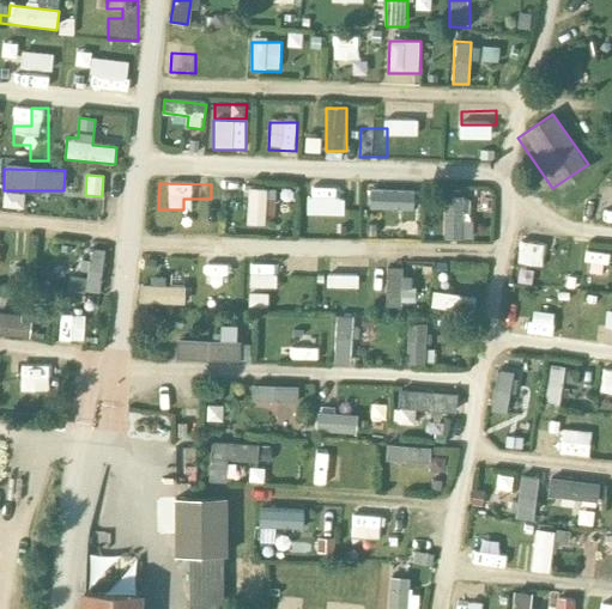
[(322,233),(341,235),(343,188),(323,187),(322,233)]
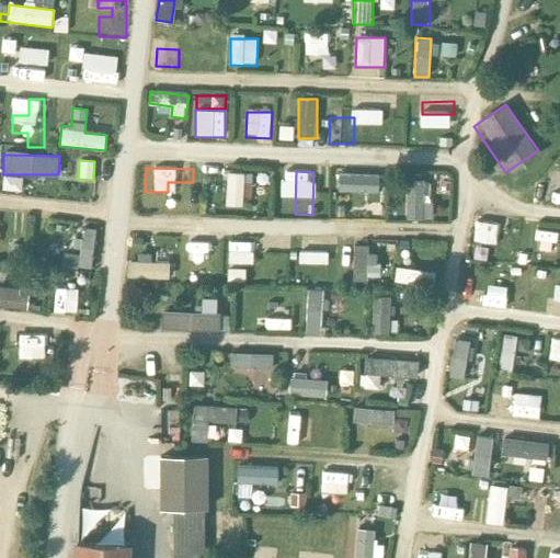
[(242,196),(253,196),(253,173),(227,172),(227,207),(241,207),(242,196)]
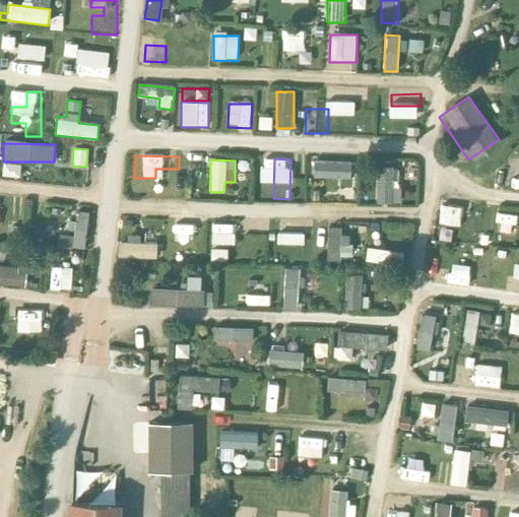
[(314,160),(314,177),(351,178),(352,162),(314,160)]
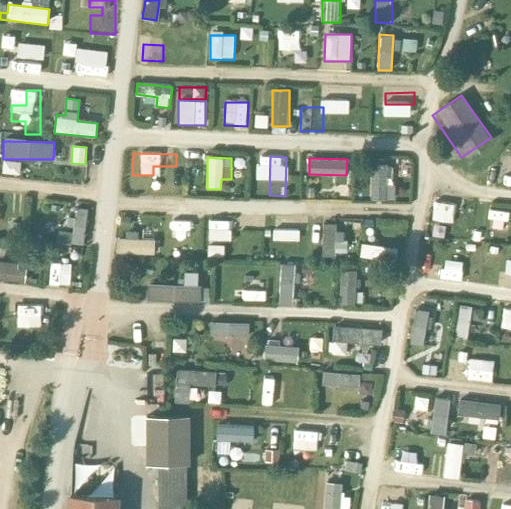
[(394,201),(395,165),(371,164),(370,201),(394,201)]
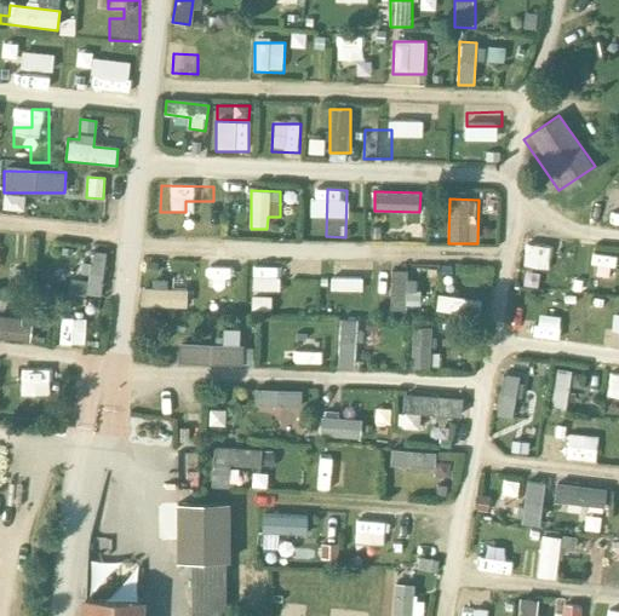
[(531,243),(528,257),(571,264),(573,249),(531,243)]
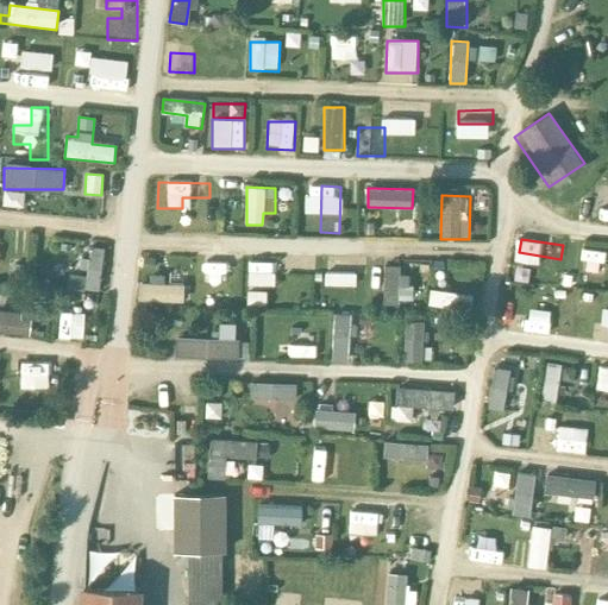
[(101,291),(102,249),(89,247),(89,270),(55,270),(55,291),(101,291)]
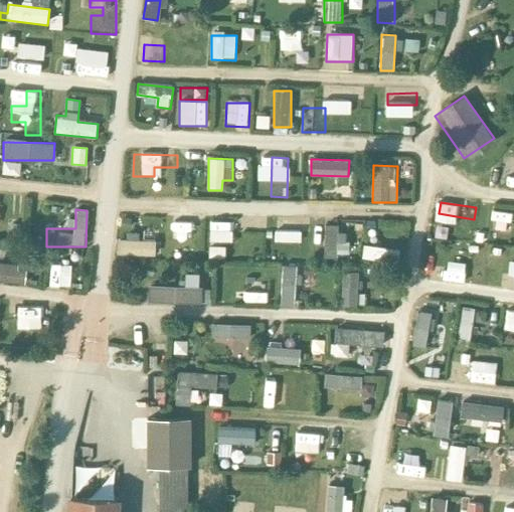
[(510,235),(512,214),(492,212),(490,232),(510,235)]
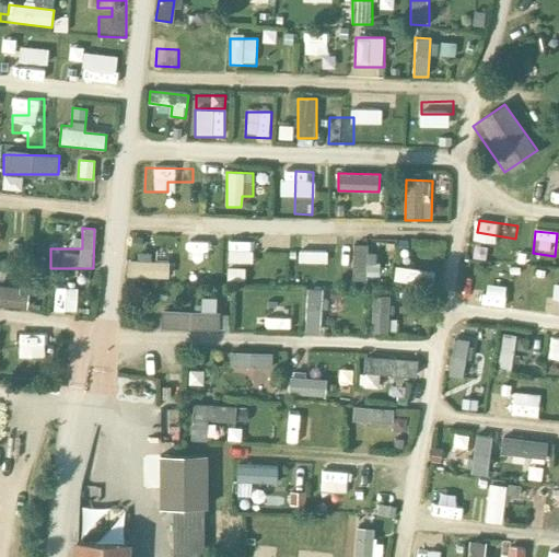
[(255,264),(254,241),(229,243),(230,265),(255,264)]
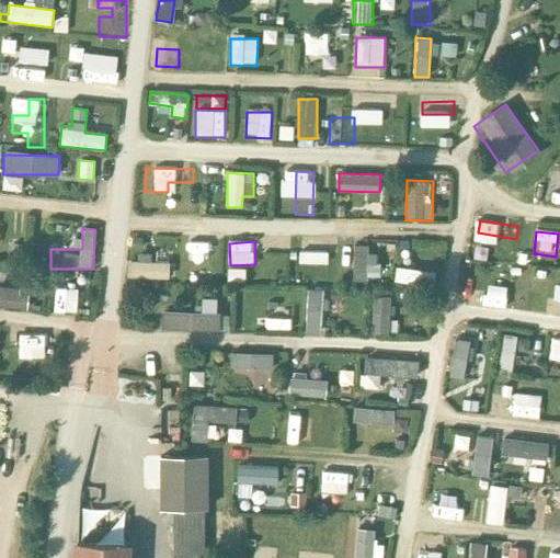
[(206,243),(181,243),(181,277),(206,277),(206,243)]
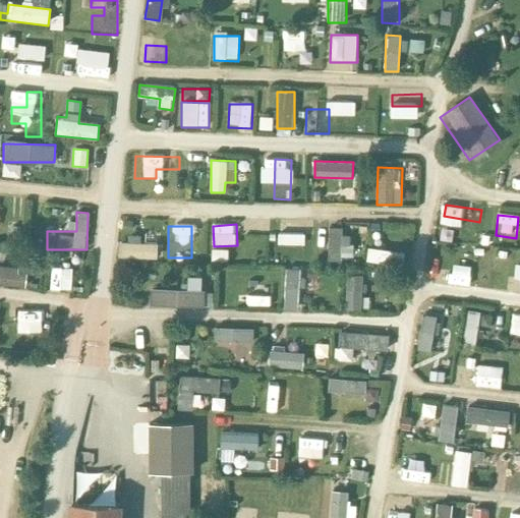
[(349,260),(349,228),(328,228),(328,260),(349,260)]
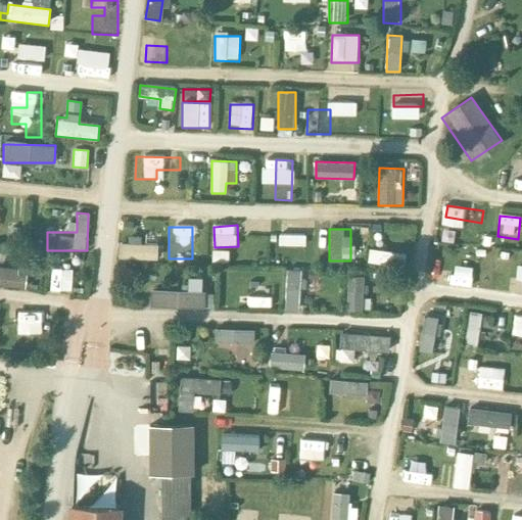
[(120,260),(158,260),(158,244),(120,245),(120,260)]
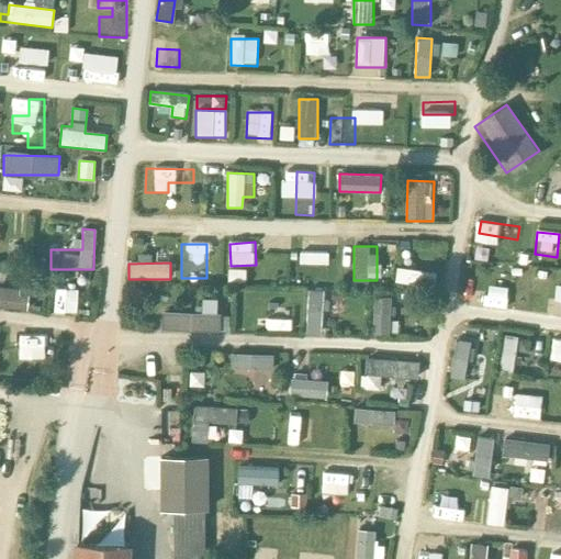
[(434,288),(436,274),(397,268),(395,282),(434,288)]
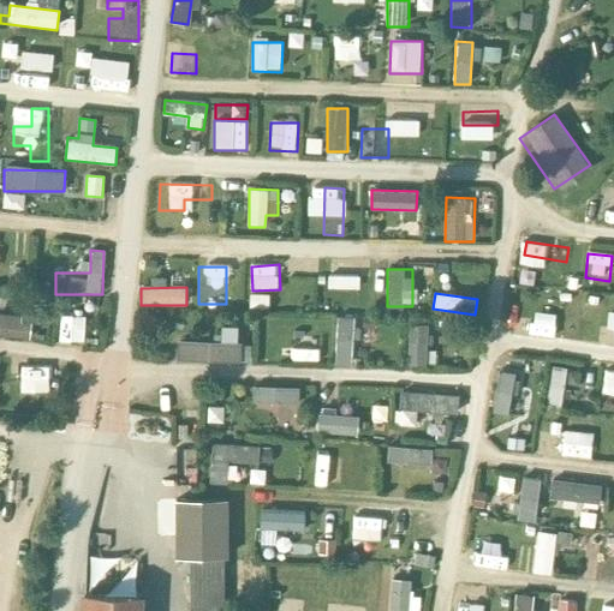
[(58,335),(82,335),(82,313),(59,313),(58,335)]
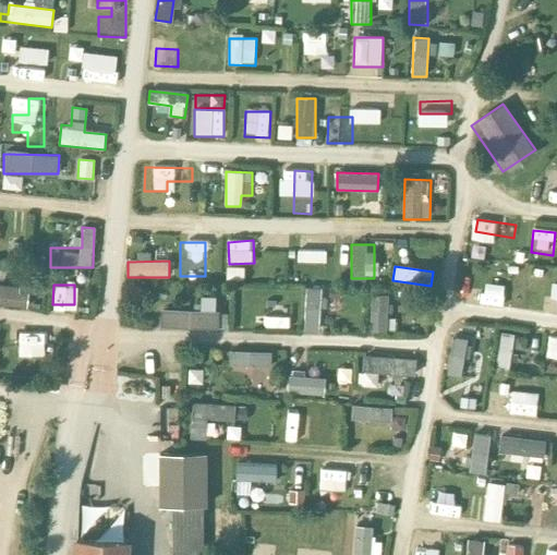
[(29,290),(0,288),(0,305),(28,308),(29,290)]
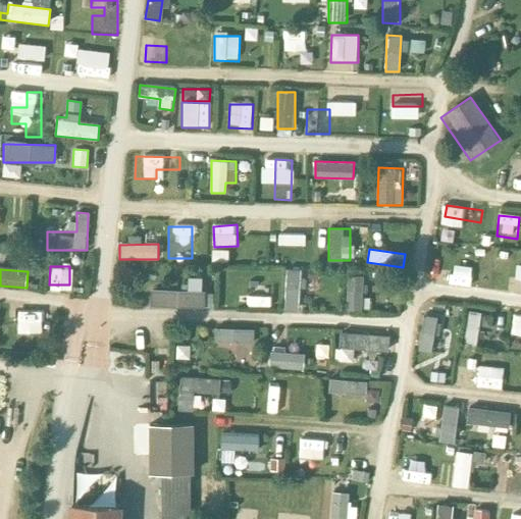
[(299,312),(301,270),(287,270),(284,311),(299,312)]
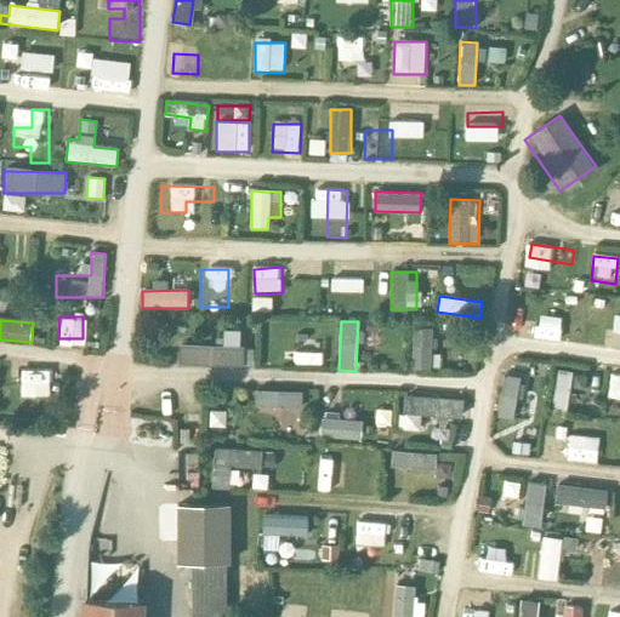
[(431,369),(432,329),(416,327),(415,369),(431,369)]
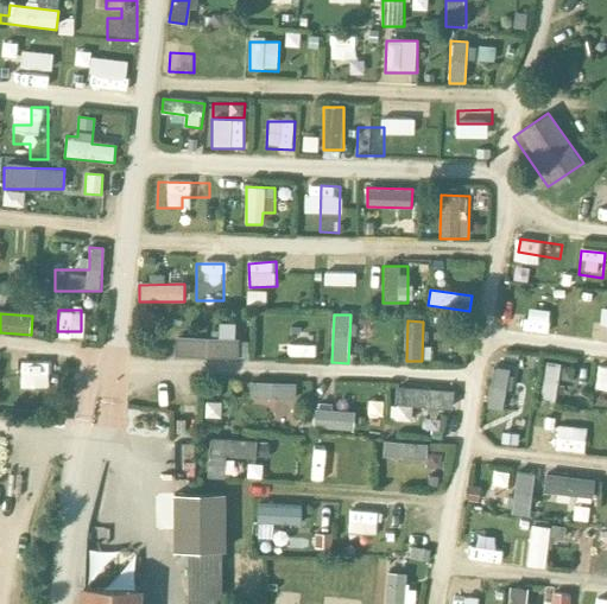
[(549,332),(549,323),(524,320),(524,331),(549,332)]
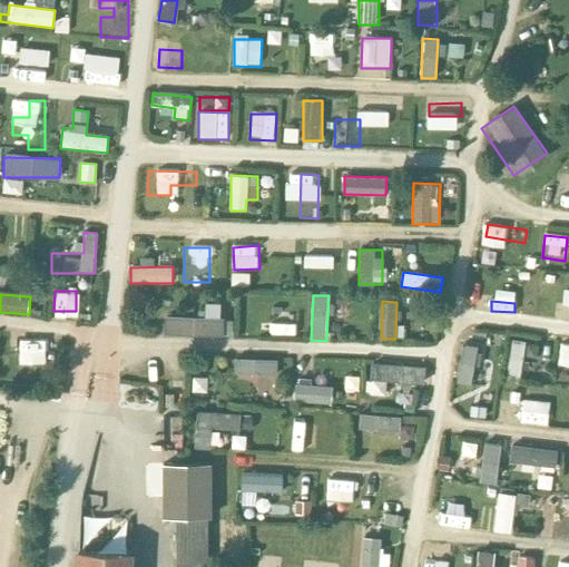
[(205,304),(205,318),(165,316),(164,334),(222,335),(223,304),(205,304)]
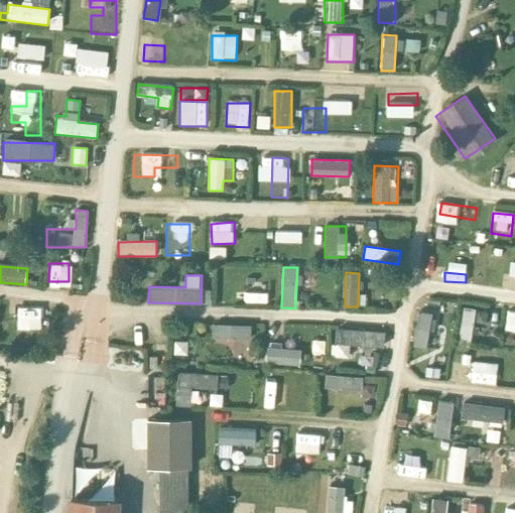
[(246,303),(266,303),(266,284),(246,284),(246,303)]
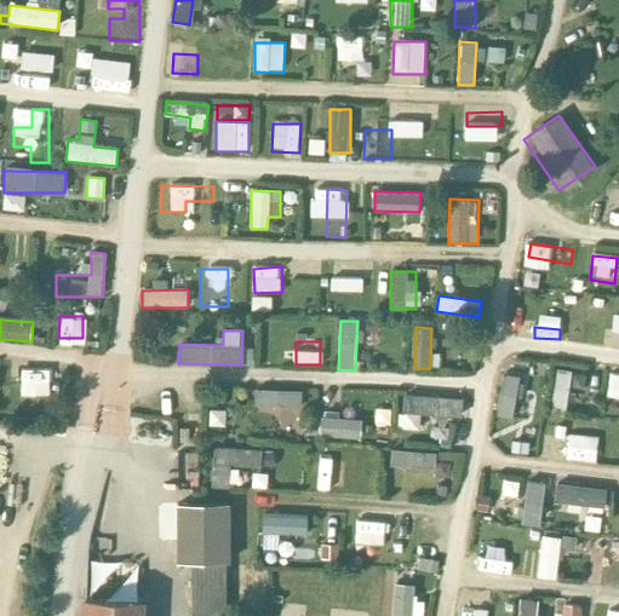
[(51,380),(52,368),(24,366),(23,376),(51,380)]
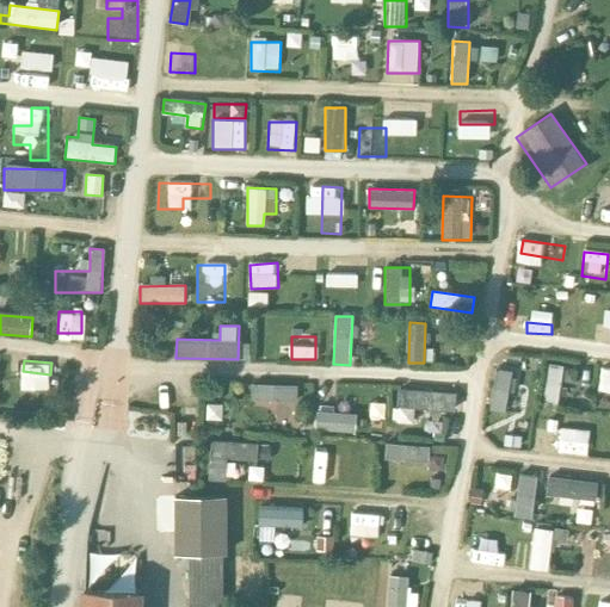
[(542,401),(555,404),(565,366),(550,364),(542,401)]
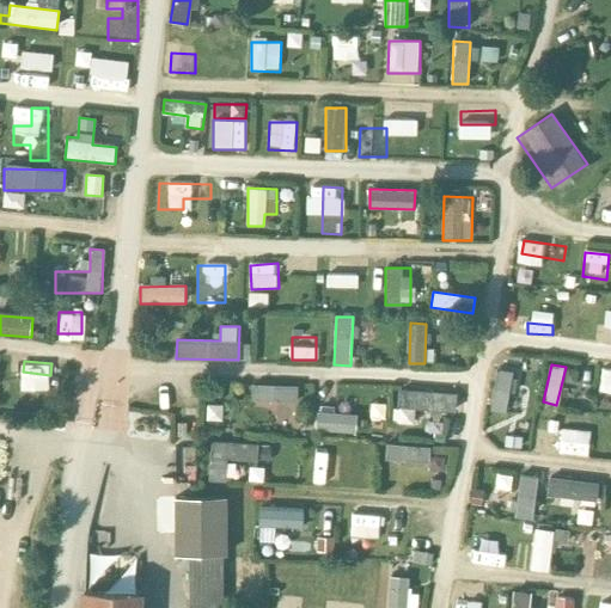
[(505,415),(512,373),(496,370),(490,412),(505,415)]
